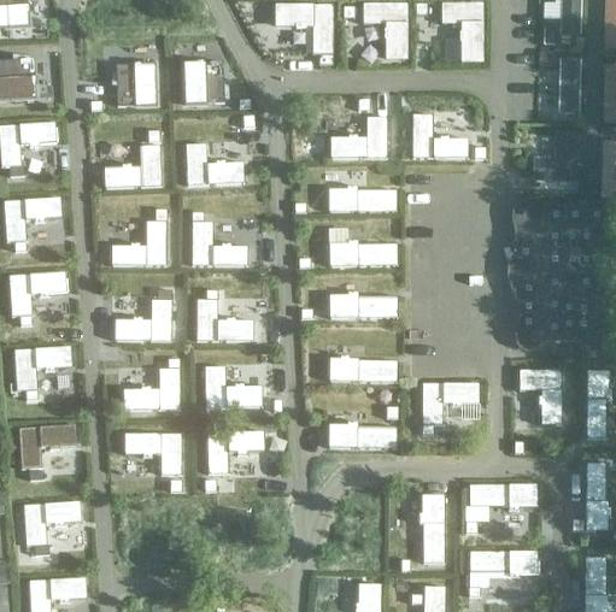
[(0,0),(0,28),(27,27),(25,0),(0,0)]
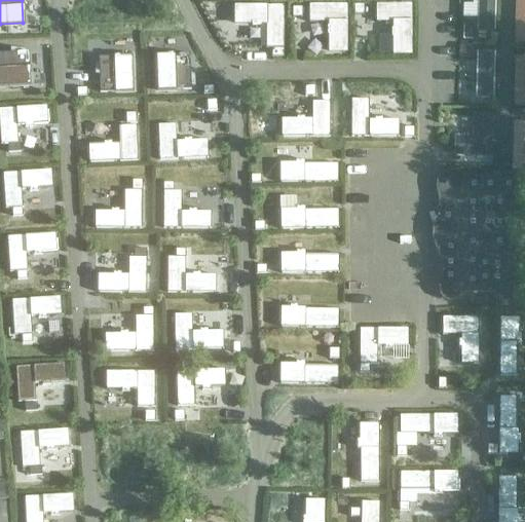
[(478,0),(478,27),(494,28),(495,0),(478,0)]
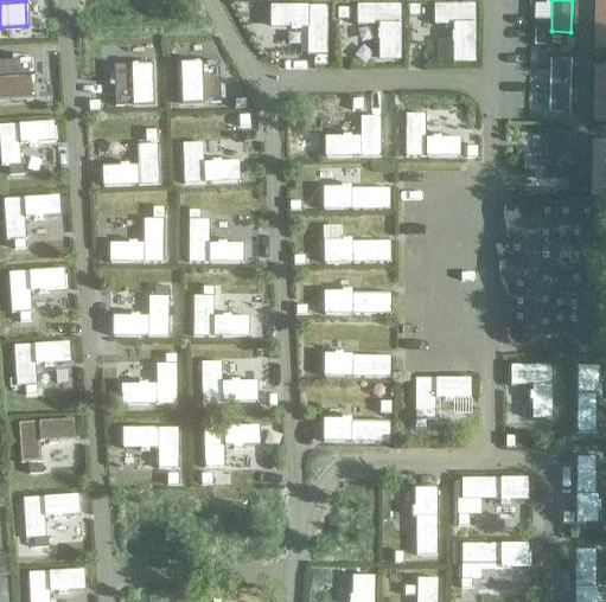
[(597,0),(595,46),(605,46),(605,0),(597,0)]
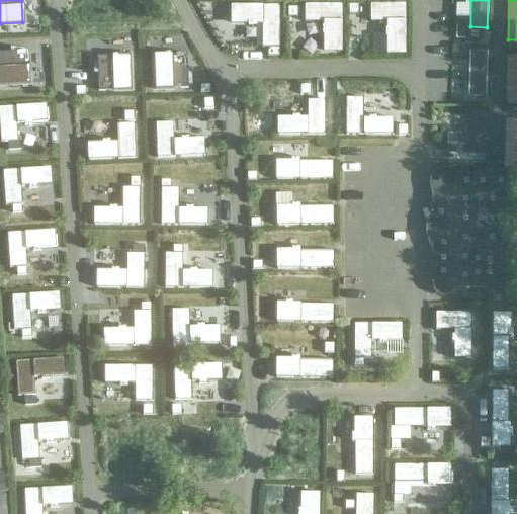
[(342,2),(305,2),(305,19),(324,19),(324,23),(323,23),(323,30),(324,30),(324,50),(342,50),(342,19),(342,2)]
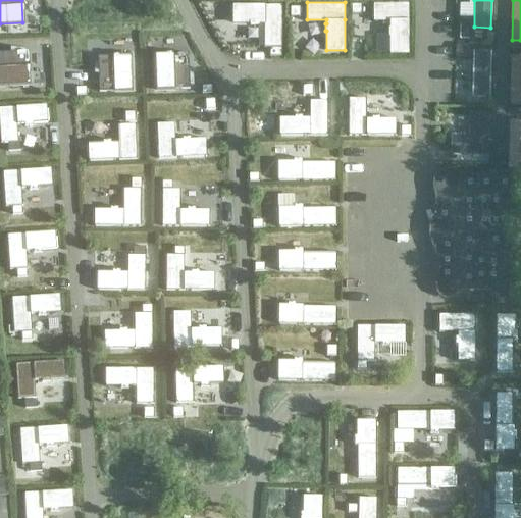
[(408,2),(373,2),(373,19),(389,19),(389,27),(388,27),(388,34),(389,34),(389,53),(408,53),(408,20),(408,2)]
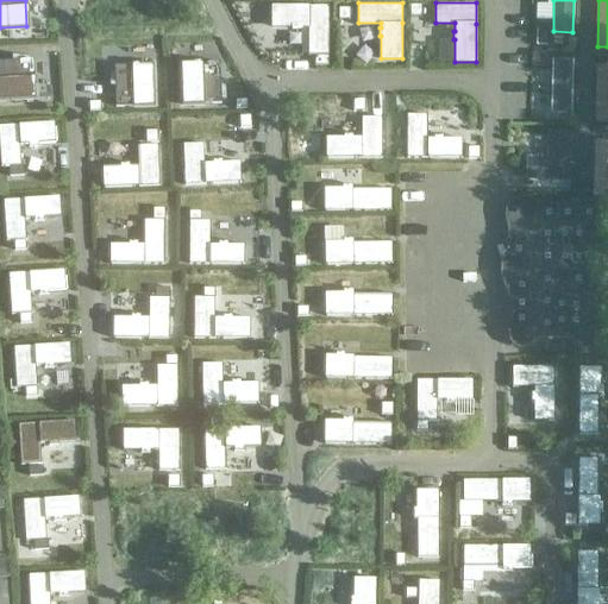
[(309,4),(271,4),(271,26),(293,26),(293,27),(302,27),(302,26),(309,26),(308,52),(315,52),(328,52),(328,4),(309,4)]
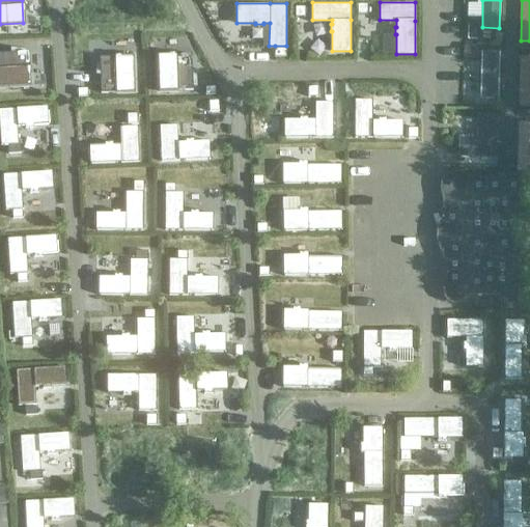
[(368,3),(358,3),(358,14),(368,14),(368,3)]
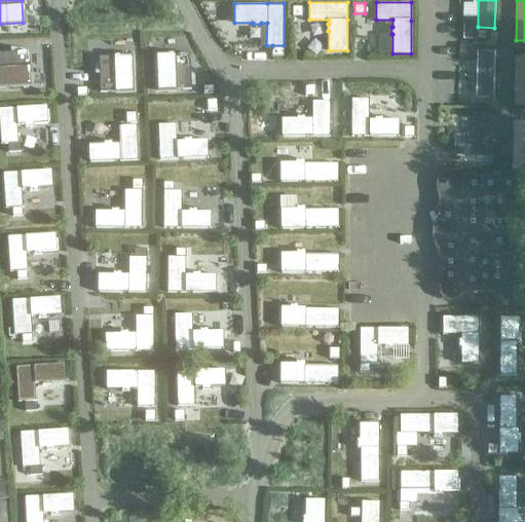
[(302,5),(292,5),(292,15),(302,14),(302,5)]
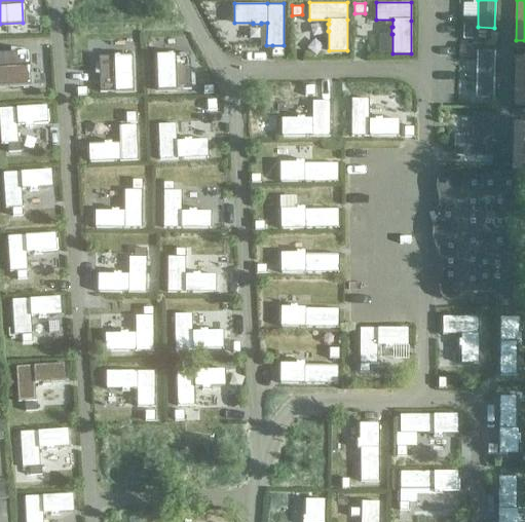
[(472,43),(460,43),(460,53),(472,53),(472,43)]
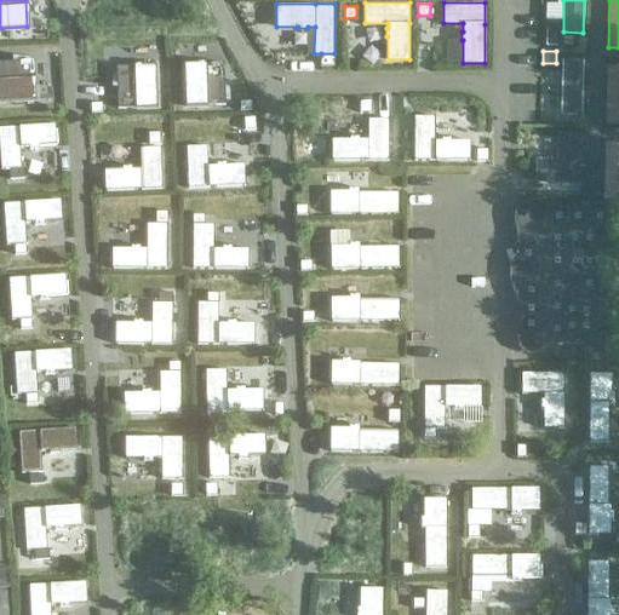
[(334,53),(321,53),(321,65),(334,65),(334,53)]
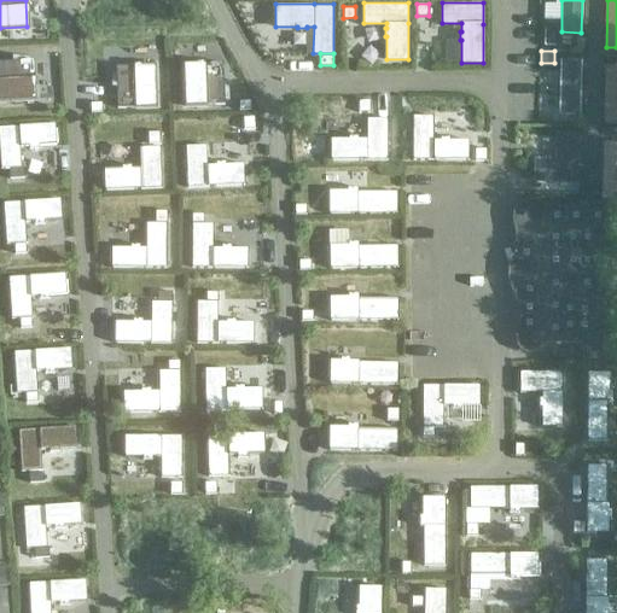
[(31,57),(0,58),(0,100),(33,99),(31,57)]
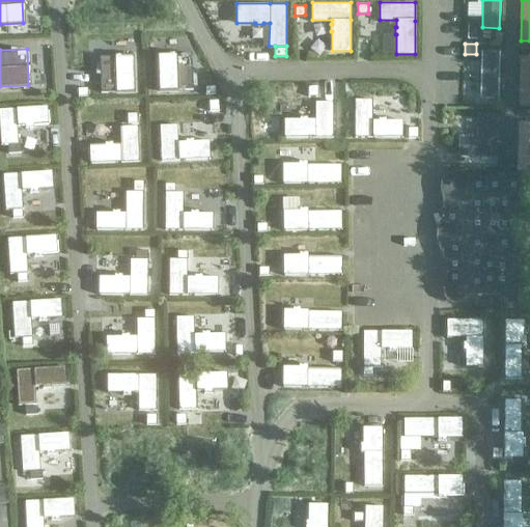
[(499,50),(482,50),(481,94),(498,95),(499,50)]
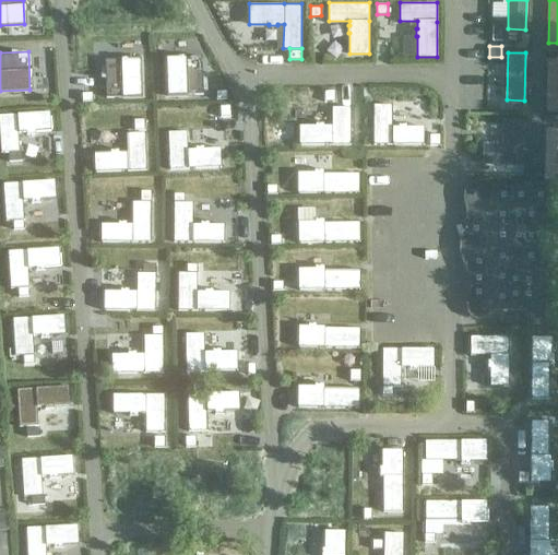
[(202,56),(167,57),(168,94),(203,93),(202,56)]
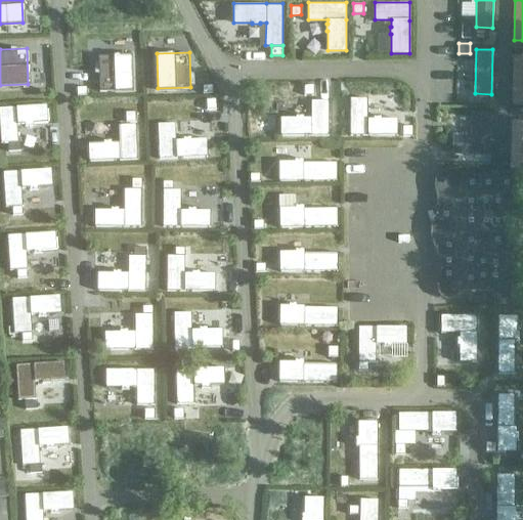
[(131,54),(98,55),(99,90),(132,89),(131,54)]
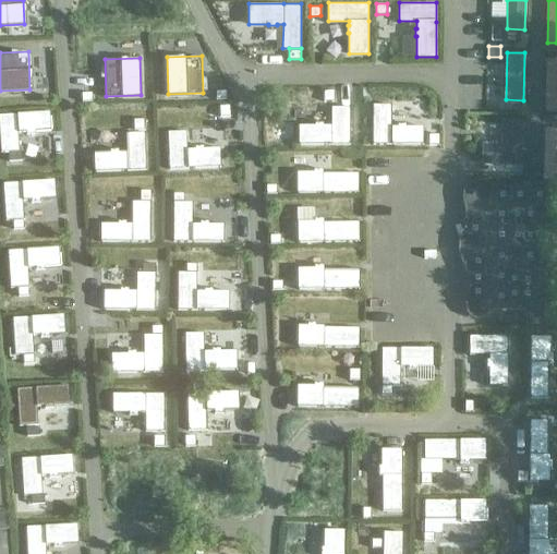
[(556,58),(546,58),(544,110),(556,109),(556,58)]
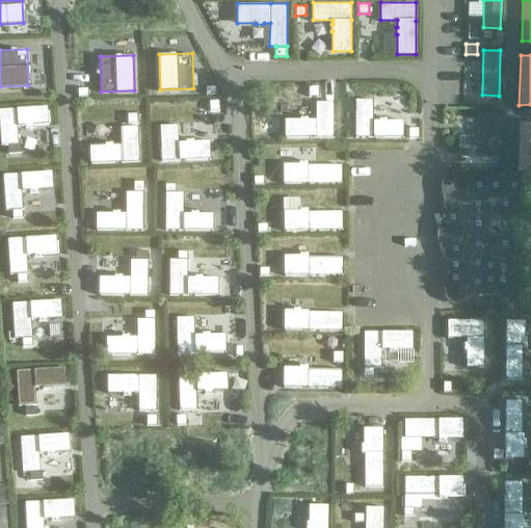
[(318,85),(309,85),(309,96),(319,95),(318,85)]
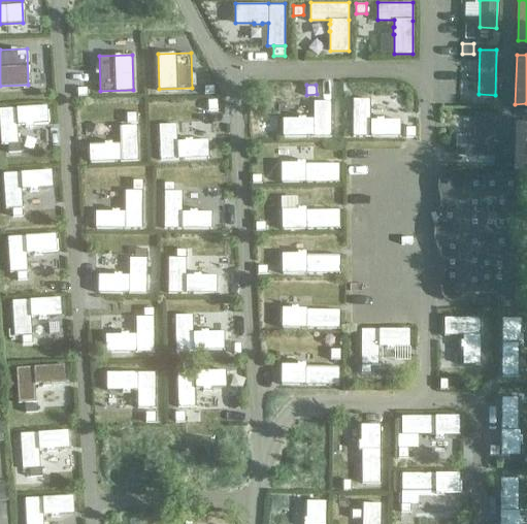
[(370,97),(353,97),(353,134),(370,134),(399,134),(399,119),(384,119),(384,116),(376,116),(376,119),(370,119),(370,97)]
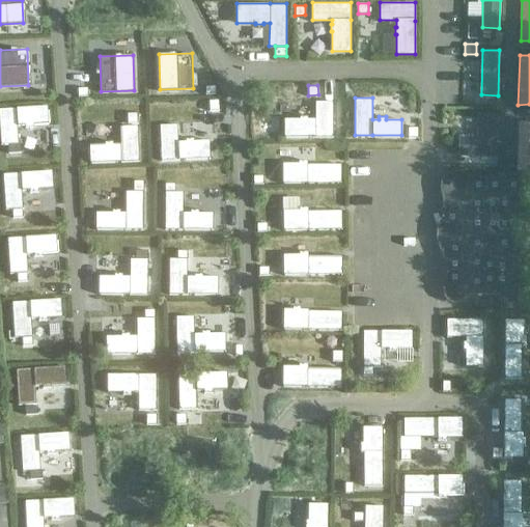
[(219,99),(210,99),(210,109),(219,108),(219,99)]
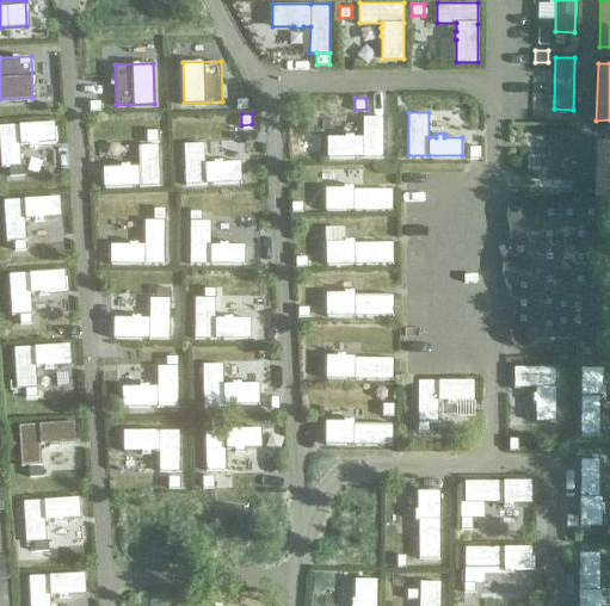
[(344,135),(328,135),(328,155),(363,155),(383,155),(383,115),(363,116),(363,135),(355,135),(355,131),(344,131),(344,135)]
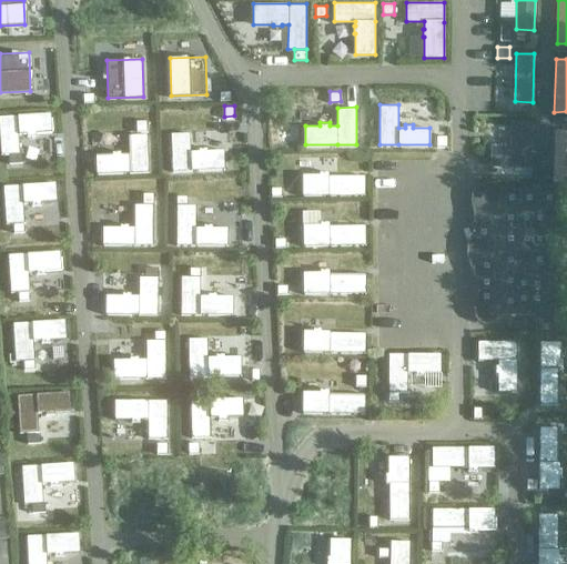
[(49,112),(0,114),(0,148),(0,153),(9,153),(18,152),(17,132),(27,131),(27,134),(34,134),(34,131),(50,130),(49,112)]
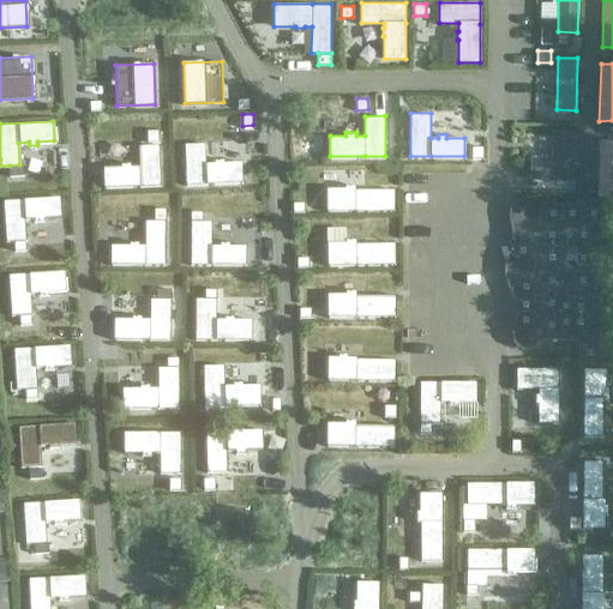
[(158,128),(148,130),(148,140),(160,140),(158,128)]
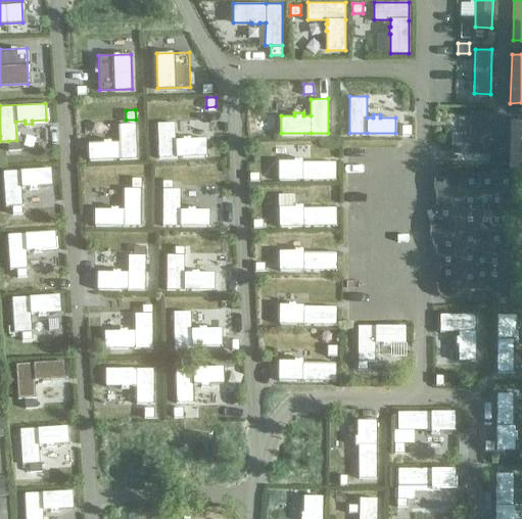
[(453,132),(452,151),(489,152),(490,110),(471,110),(470,132),(453,132)]
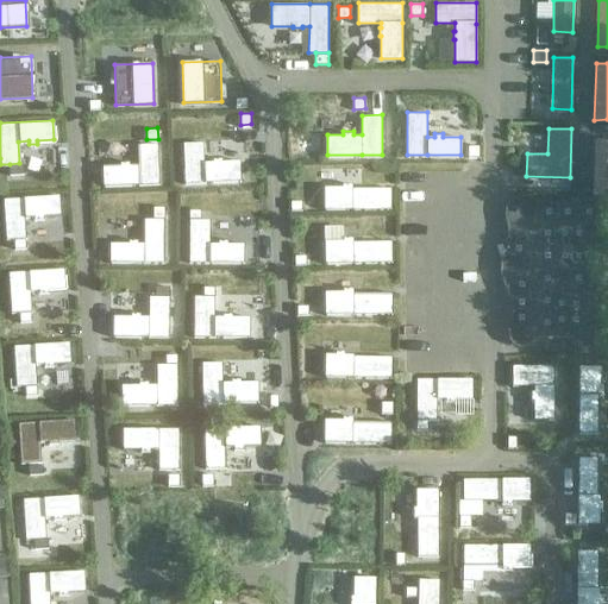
[(607,137),(595,137),(593,193),(607,192),(607,137)]
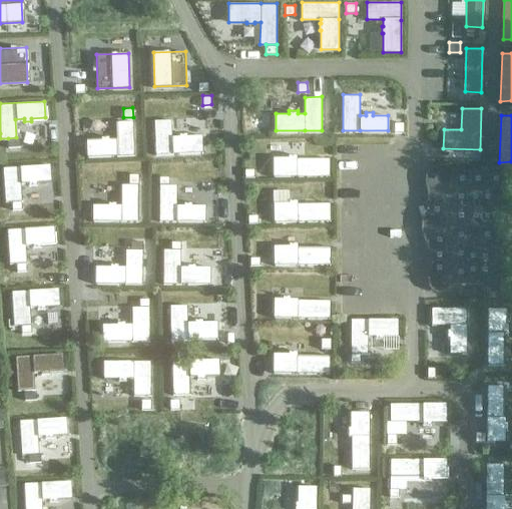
[(171,119),(154,119),(155,152),(172,152),(202,150),(201,134),(186,135),(186,133),(178,133),(178,135),(171,136),(171,119)]
